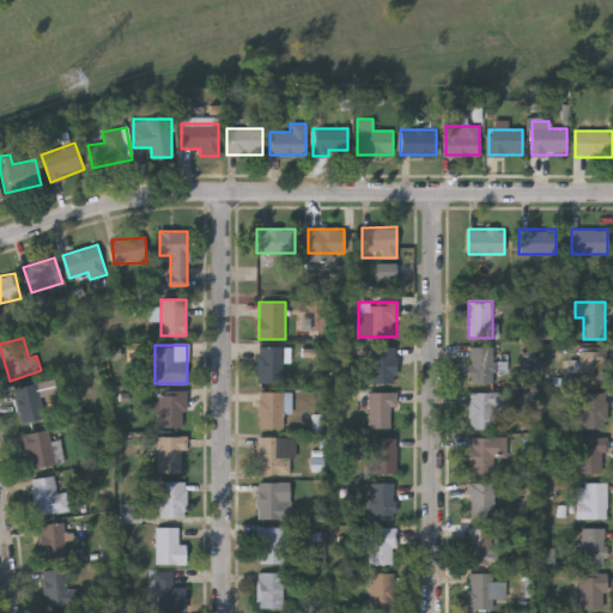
[(283,382),(258,382),(258,347),(283,347),(283,382)]
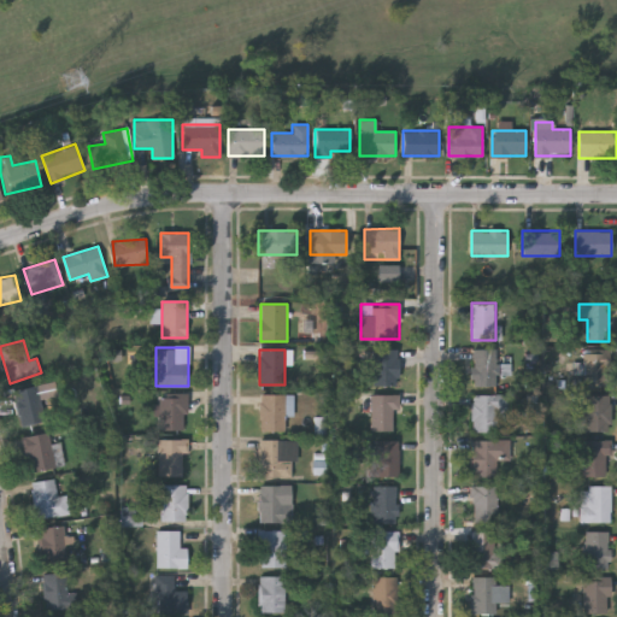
[(372,386),(372,350),(399,350),(399,386),(372,386)]
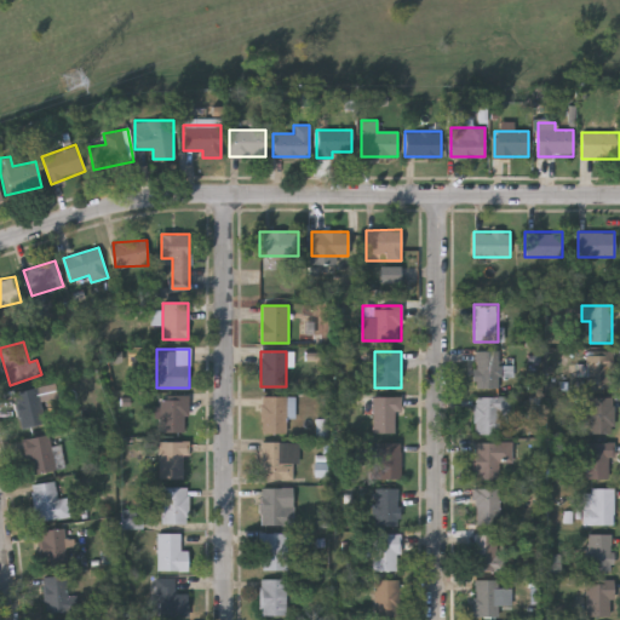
[(475,388),(475,351),(498,351),(498,388),(475,388)]
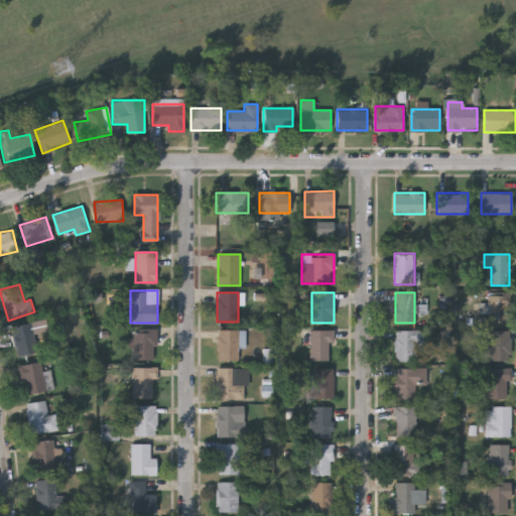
[(511,323),(489,323),(489,295),(511,295),(511,323)]
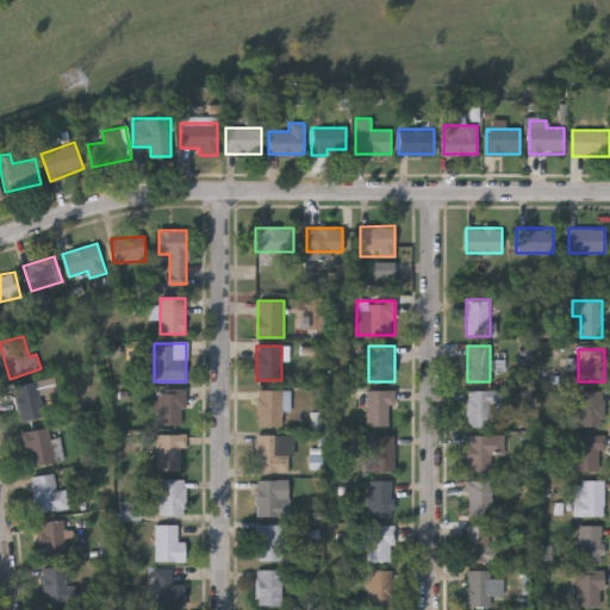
[(45,416),(22,423),(12,387),(36,381),(45,416)]
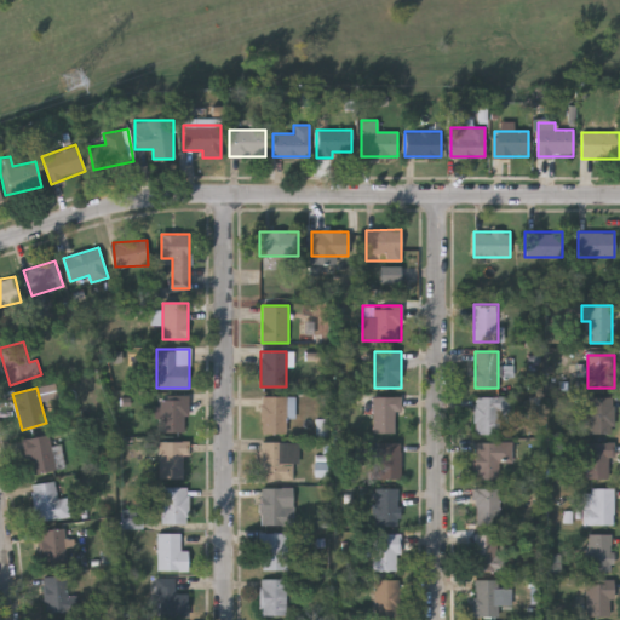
[(159,432),(159,397),(188,397),(188,432),(159,432)]
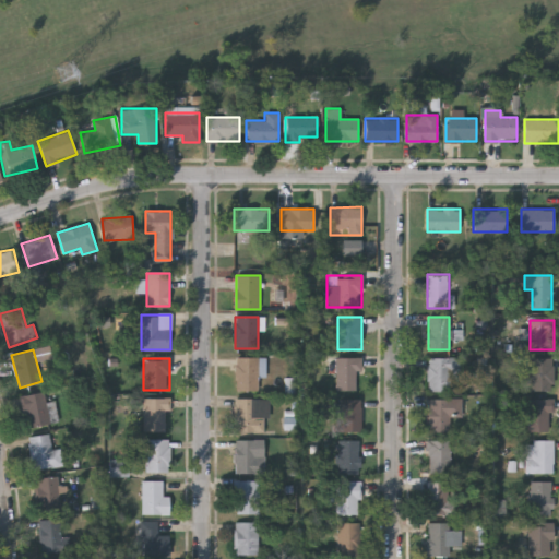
[(236,358),(260,358),(260,391),(236,391),(236,358)]
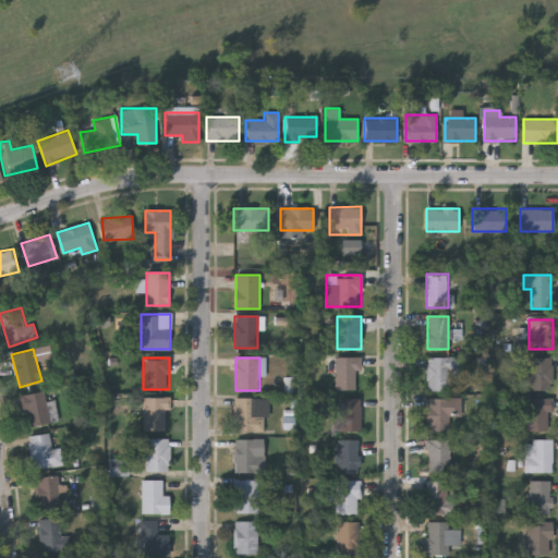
[(359,389),(336,389),(336,358),(359,358),(359,389)]
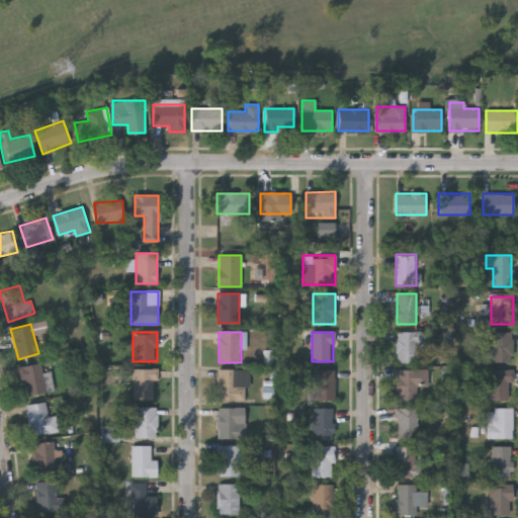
[(396,362),(396,332),(422,332),(422,362),(396,362)]
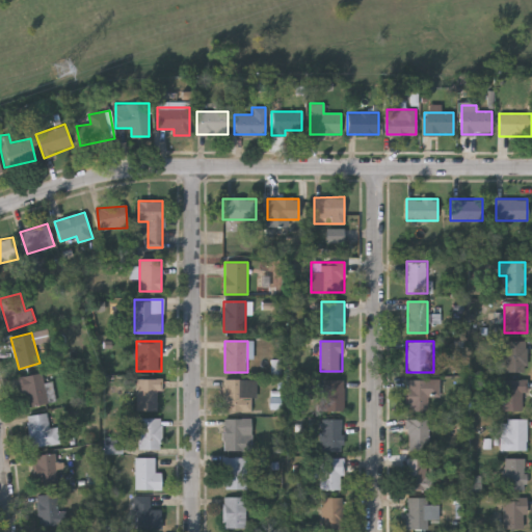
[(527,371),(504,371),(504,341),(527,341),(527,371)]
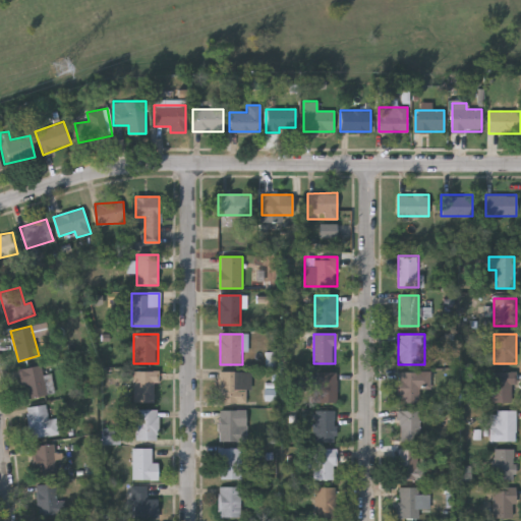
[(52,392),(29,400),(18,370),(42,363),(52,392)]
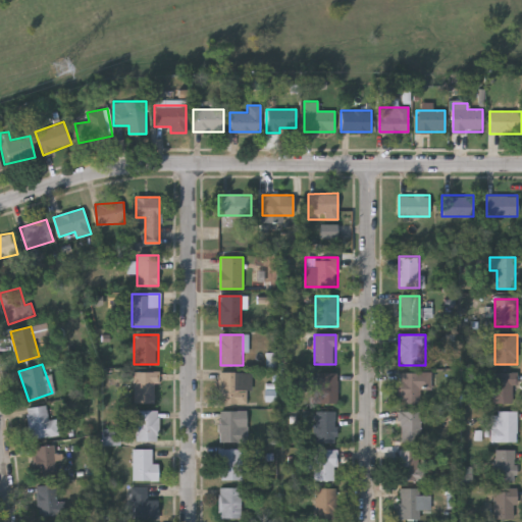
[(154,403),(134,403),(134,372),(159,372),(159,382),(154,382),(154,403)]
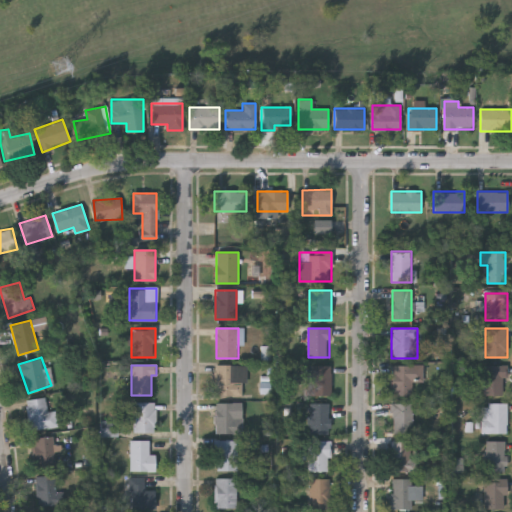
[(216,395),(216,365),(246,365),(246,395),(216,395)]
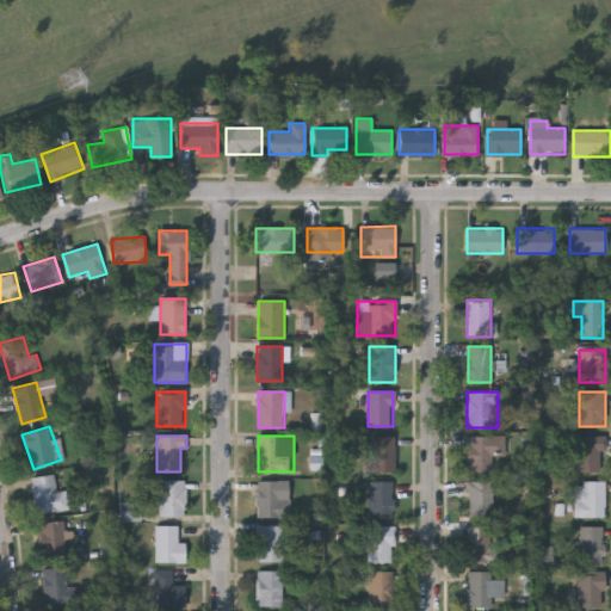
[(395,436),(395,471),(371,471),(371,436),(395,436)]
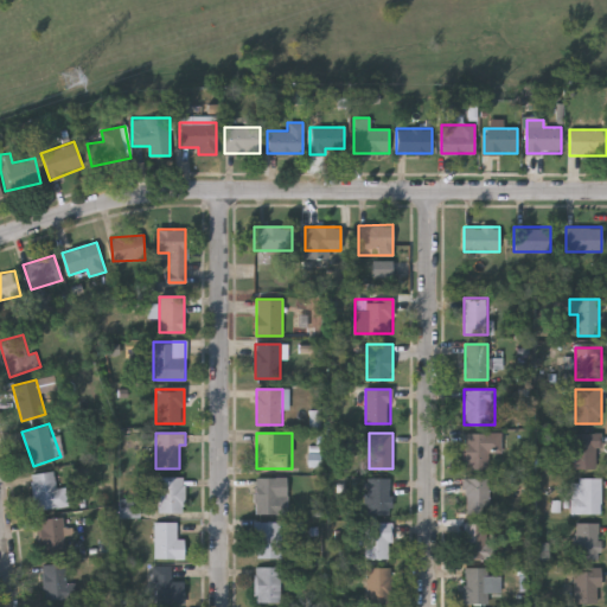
[(465,470),(465,433),(491,433),(491,470),(465,470)]
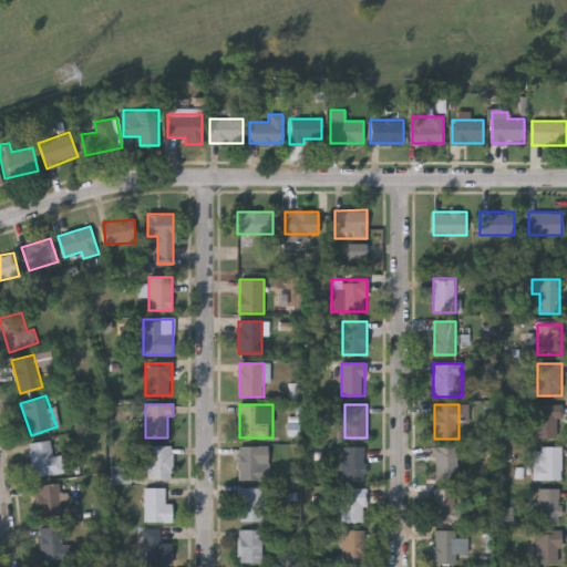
[(563,404),(563,437),(535,437),(535,404),(563,404)]
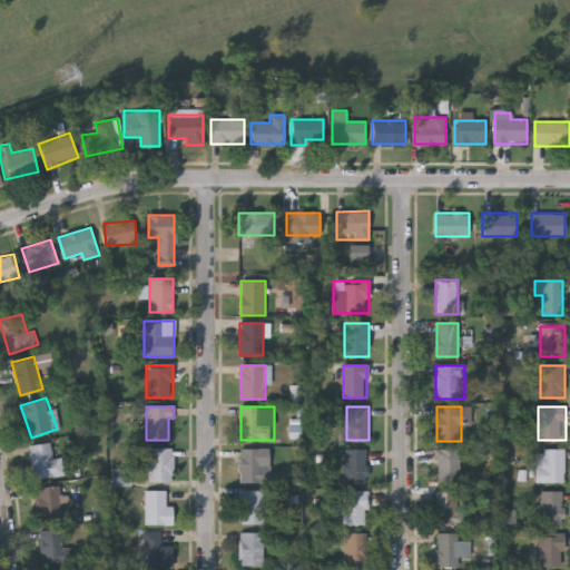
[(30,444),(51,443),(52,458),(62,457),(65,475),(33,479),(30,444)]
